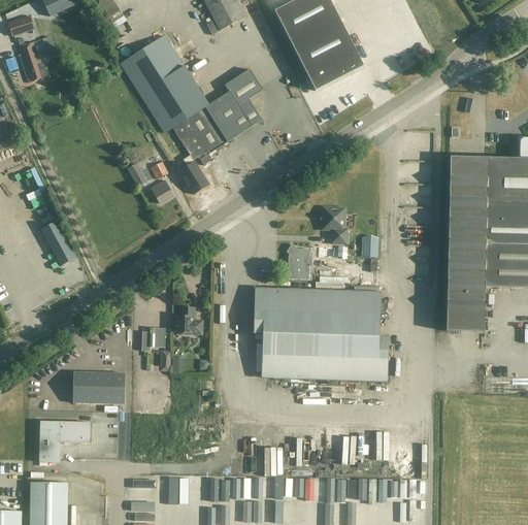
[(204,0),(220,29),(248,14),(240,0),(204,0)]
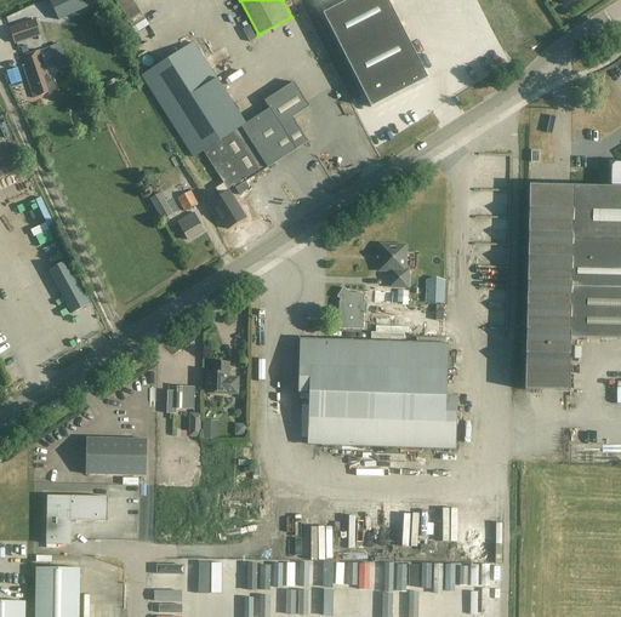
[(325,0),(319,4),(370,96),(427,64),(391,0),(325,0)]
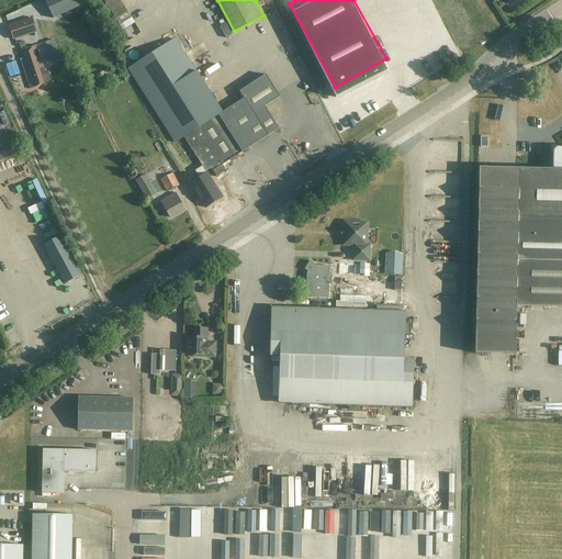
[(36,29),(32,15),(8,23),(12,37),(36,29)]
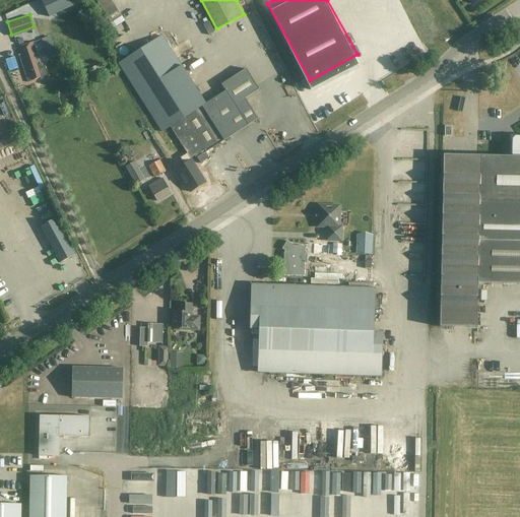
[(205,102),(161,34),(119,61),(163,129),(165,128),(169,135),(175,131),(190,155),(174,165),(180,174),(187,169),(196,184),(209,175),(200,160),(207,156),(207,154),(205,150),(257,117),(244,97),(257,87),(245,67),(211,88),(215,94),(205,102)]
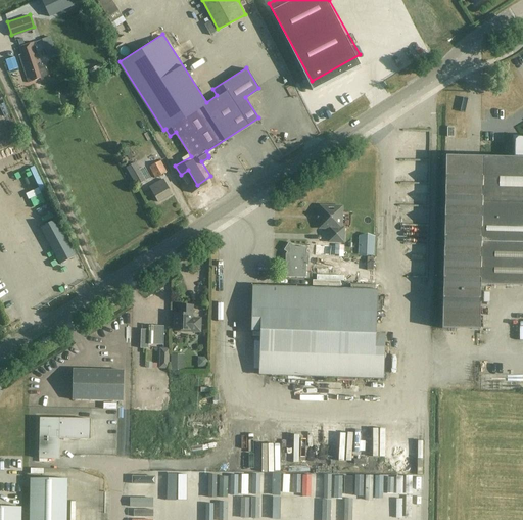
[(45,37),(47,46),(54,44),(52,36),(45,37)]
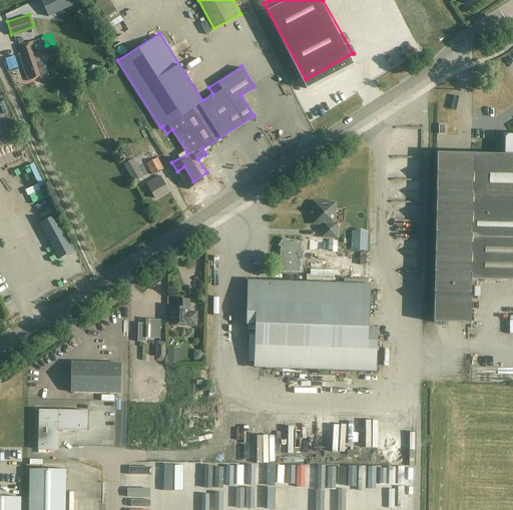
[(41,63),(33,39),(19,43),(22,51),(18,52),(27,78),(40,74),(41,75),(47,74),(43,62),(41,63)]
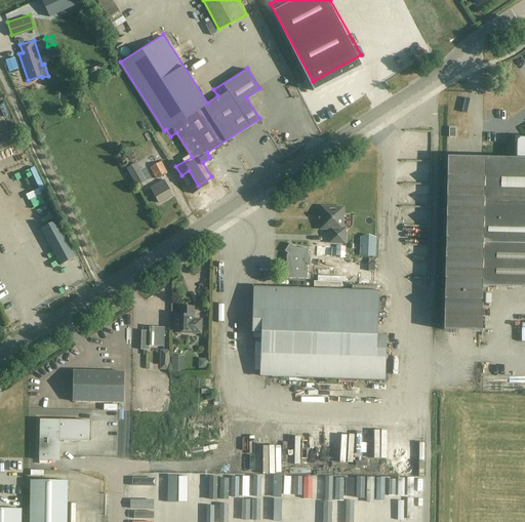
[(309,90),(301,77),(293,81),(300,94),(309,90)]
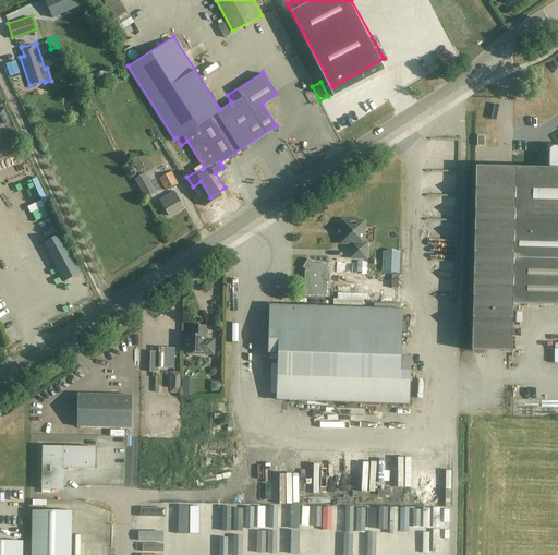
[(512,302),(557,302),(557,143),(553,144),(549,147),(548,166),(516,165),(475,165),(471,348),(511,349),(512,302)]
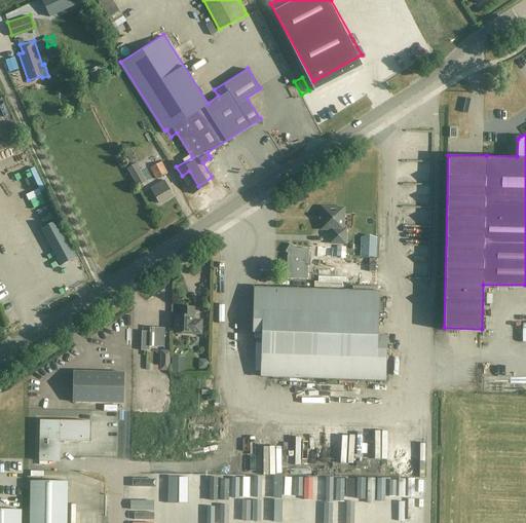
[(167,171),(161,159),(150,165),(156,177),(167,171)]
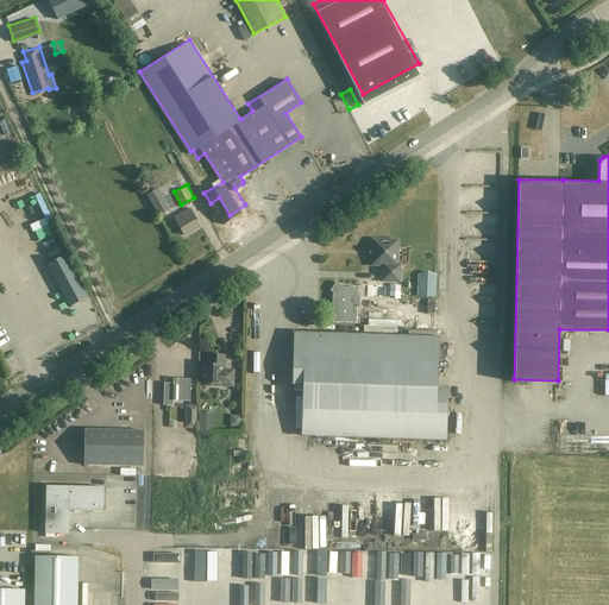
[(170,207),(158,187),(146,194),(158,214),(170,207)]
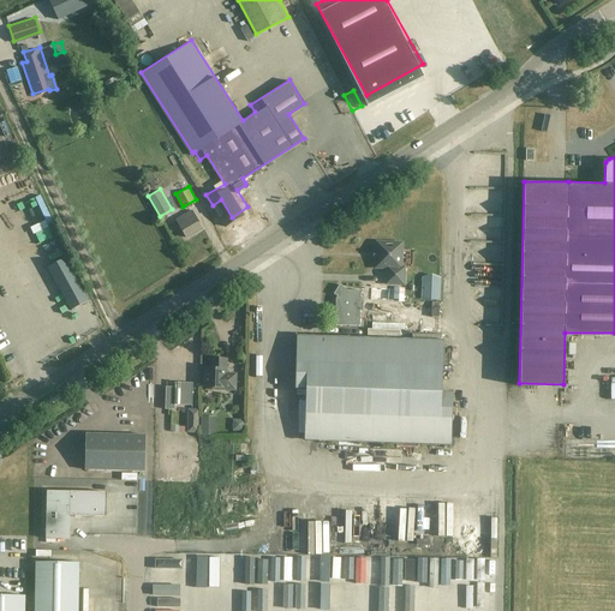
[(202,225),(192,208),(175,217),(185,234),(202,225)]
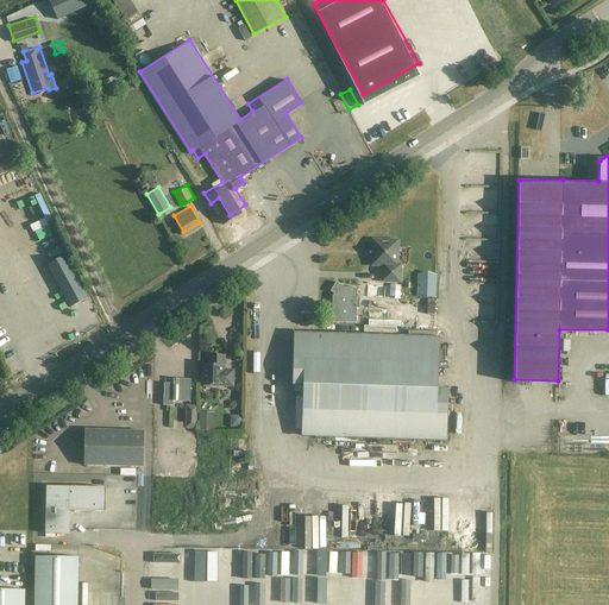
[(226,232),(221,235),(227,246),(233,243),(226,232)]
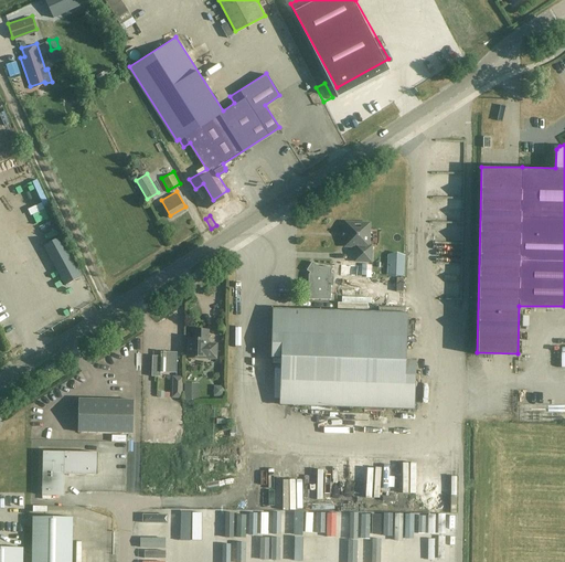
[(30,221),(32,228),(45,222),(42,216),(30,221)]
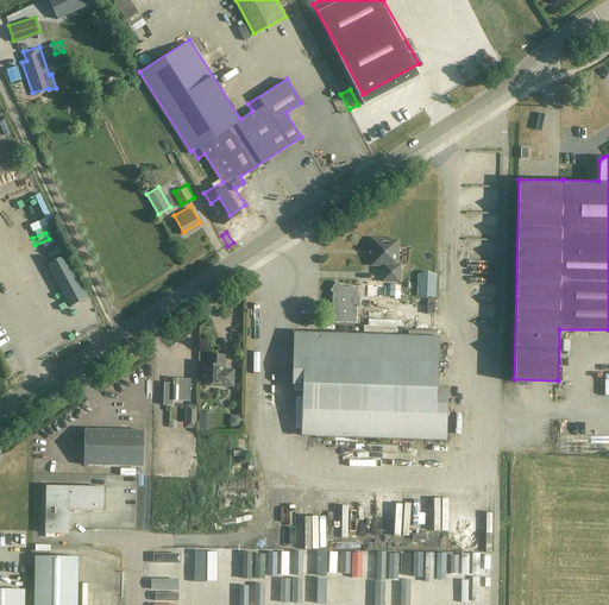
[(395,241),(374,240),(372,241),(371,264),(382,265),(382,281),(397,282),(399,265),(396,265),(397,243),(395,241)]
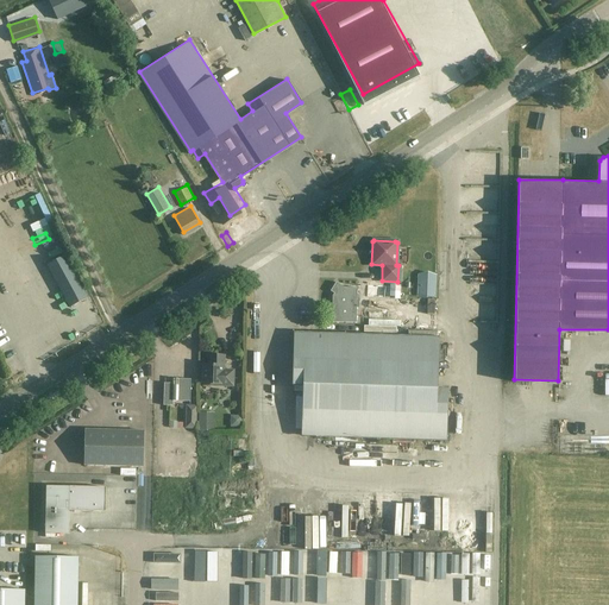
[(87,295),(64,252),(46,262),(70,304),(87,295)]
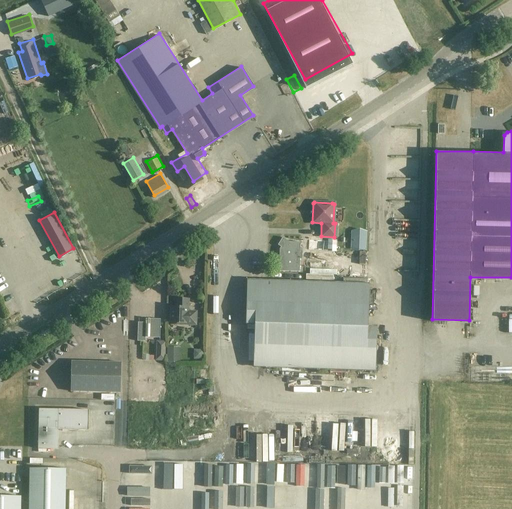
[(352,238),(352,248),(367,248),(367,235),(359,234),(359,238),(352,238)]
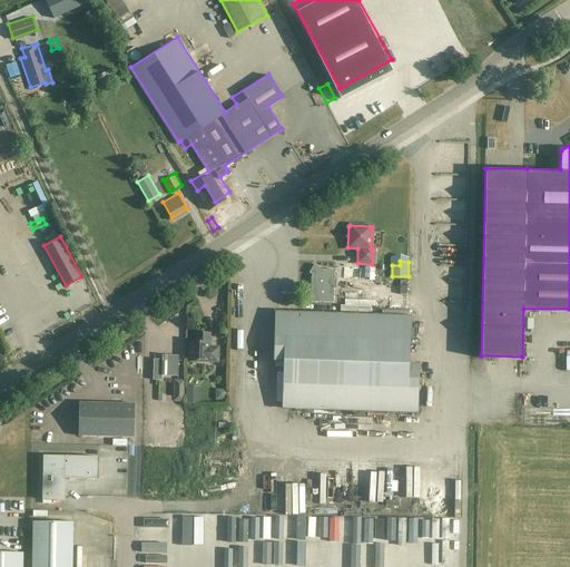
[(321,269),(313,263),(307,272),(314,275),(313,277),(313,283),(310,283),(308,301),(331,302),(332,287),(334,287),(335,277),(333,277),(333,269),(321,269)]
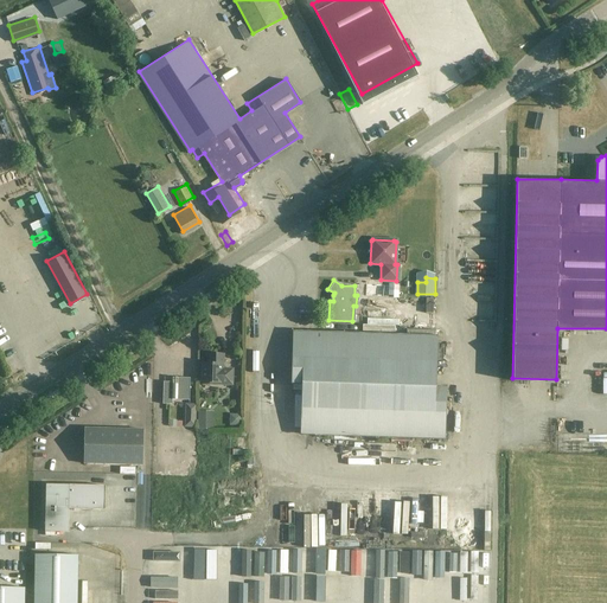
[(435,334),(293,329),(291,382),(301,383),(300,432),(441,437),(442,383),(433,383),(435,334)]
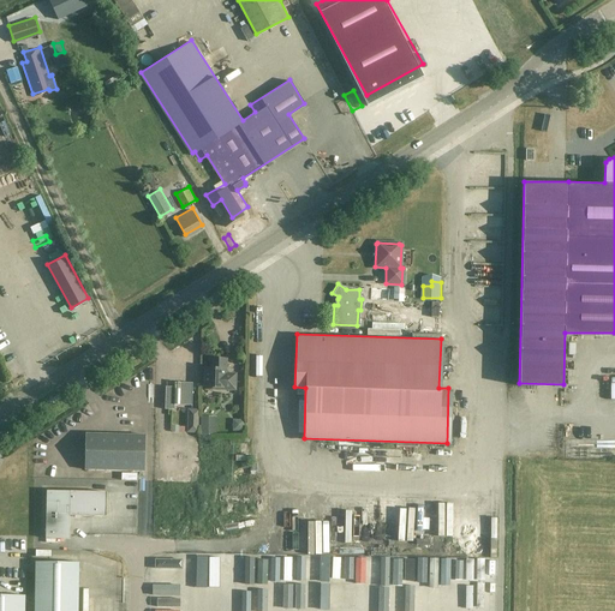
[(226,358),(210,357),(210,367),(204,367),(203,385),(210,387),(210,388),(234,388),(234,373),(225,372),(226,358)]
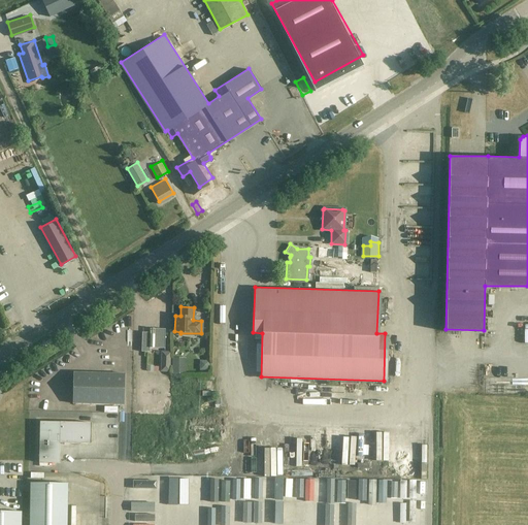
[(165,328),(154,327),(154,333),(150,333),(150,331),(141,331),(141,351),(149,351),(150,347),(164,347),(165,328)]
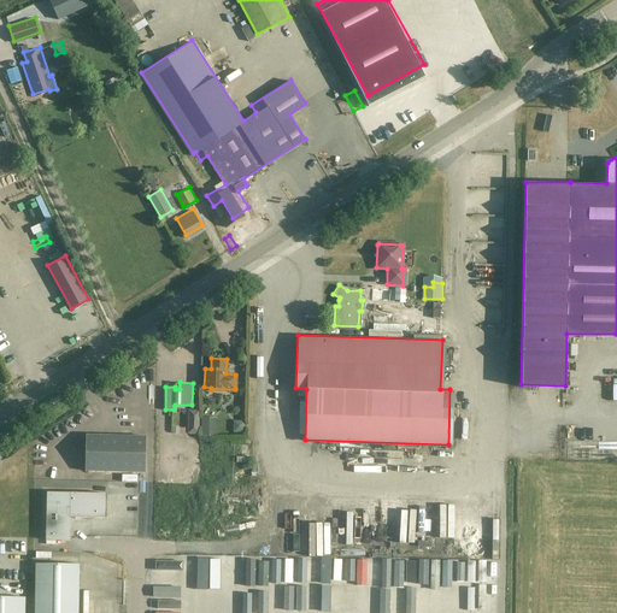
[(201,416),(201,434),(217,434),(217,416),(201,416)]
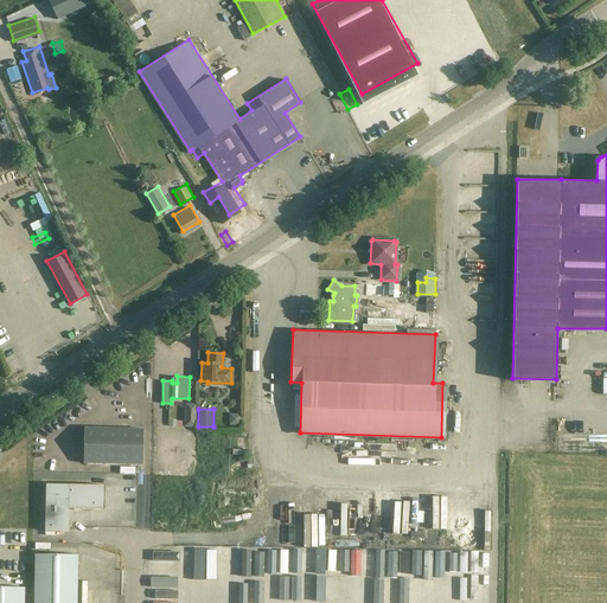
[(142,463),(144,428),(84,427),(83,462),(142,463)]
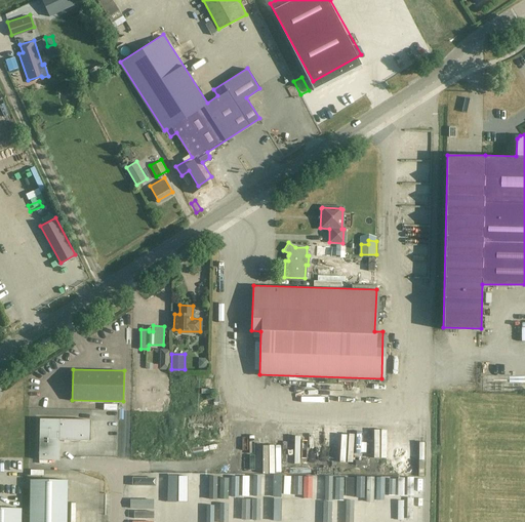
[(90,418),(40,417),(39,458),(58,458),(59,439),(90,440),(90,418)]
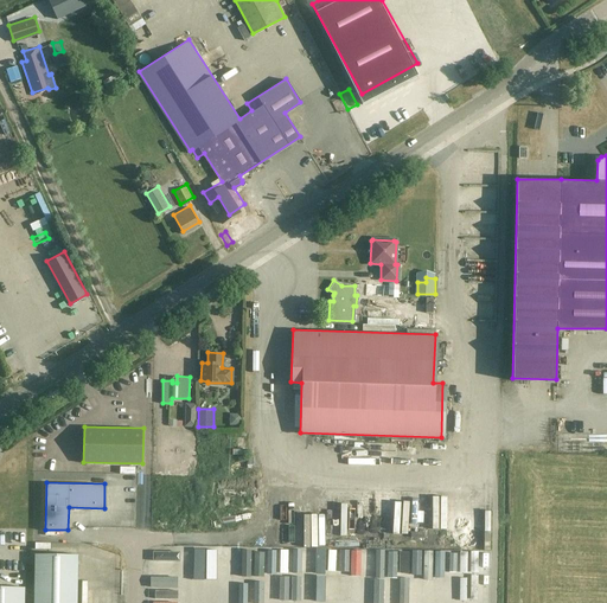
[(393,502),(393,515),(406,515),(406,502),(393,502)]
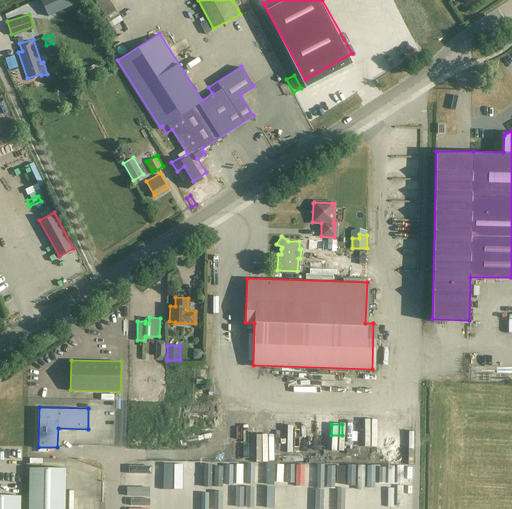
[(57,455),(56,460),(77,465),(79,460),(57,455)]
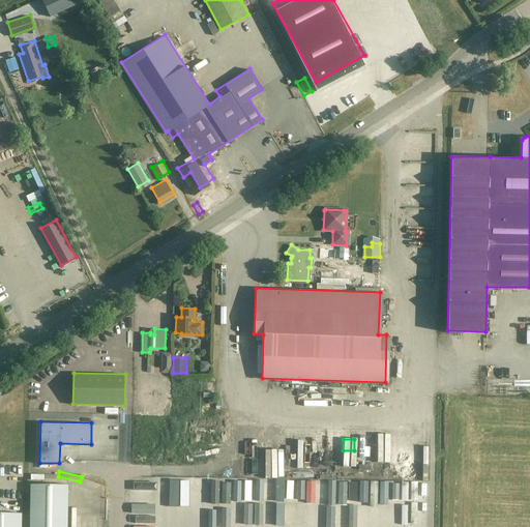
[(66,526),(67,484),(30,482),(29,526),(66,526)]
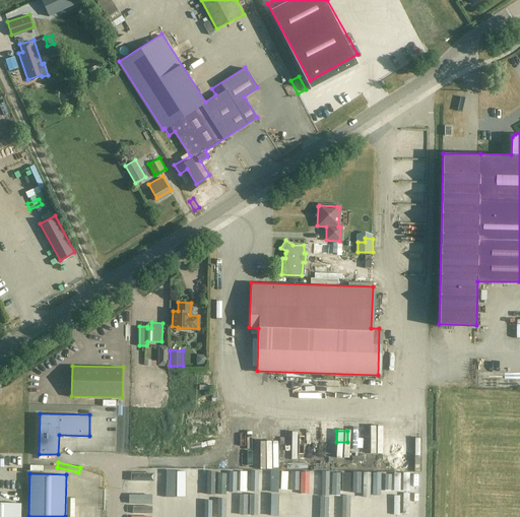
[(83,516),(87,503),(75,500),(70,516),(83,516)]
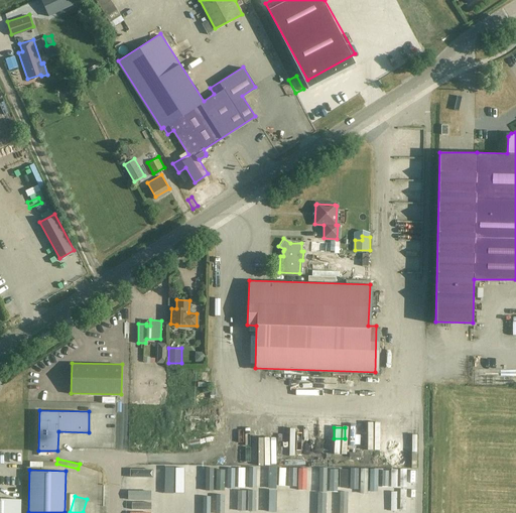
[(20,512),(20,498),(0,498),(0,512),(20,512)]
